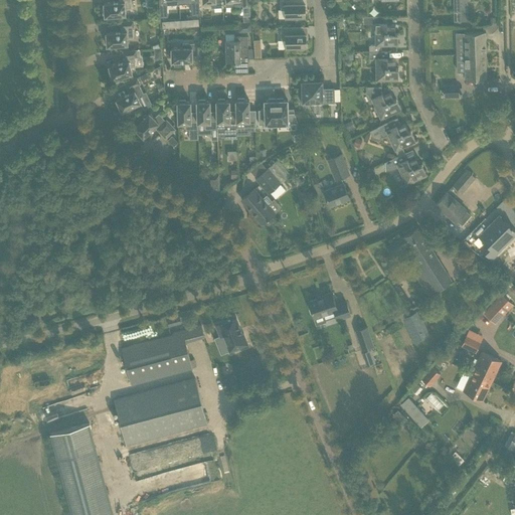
[(105,14),(105,16),(126,14),(125,8),(131,8),(130,0),(118,0),(119,2),(104,3),(104,7),(103,8),(103,14),(105,14)]
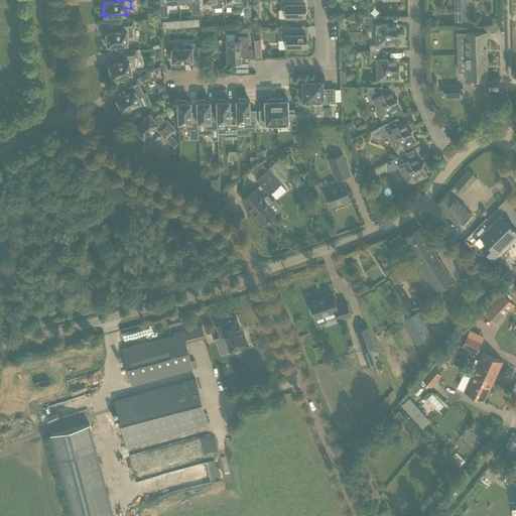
[(179,4),(178,0),(158,0),(160,17),(168,17),(167,5),(179,4)]
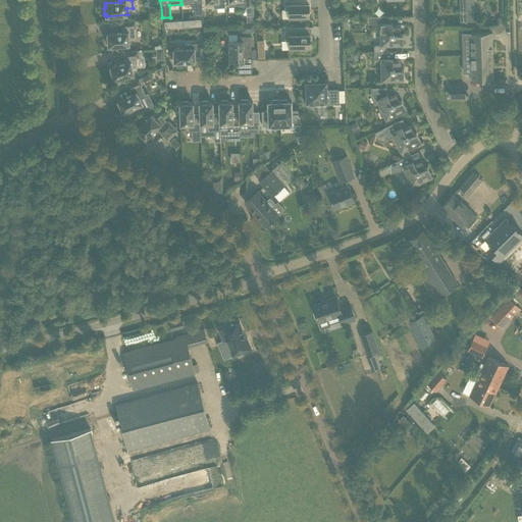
[(180,0),(181,4),(194,3),(195,15),(203,14),(201,0),(180,0)]
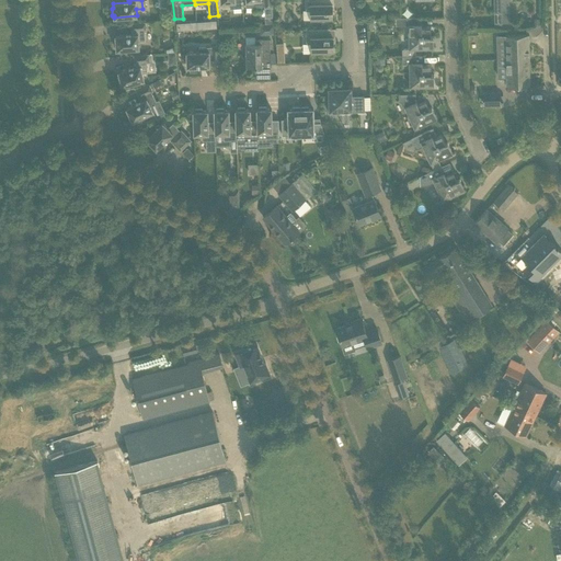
[(334,0),(305,0),(306,11),(310,11),(310,20),(321,20),(322,21),(330,21),(330,19),(333,19),(332,4),(334,4),(334,0)]
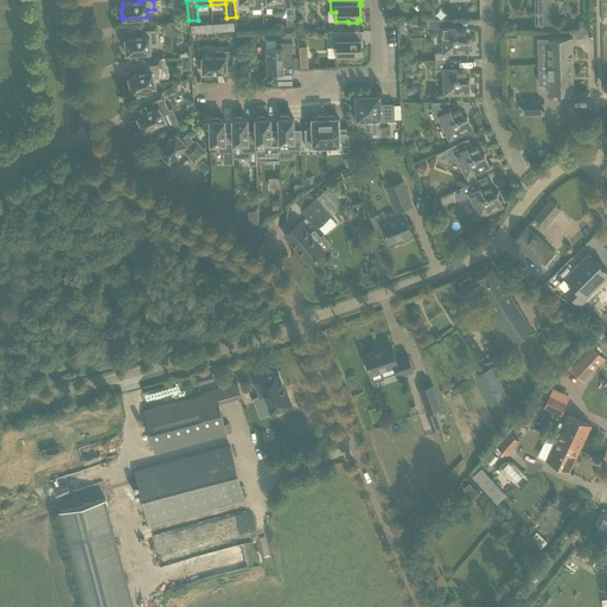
[(455,19),(443,19),(439,19),(439,27),(442,27),(442,53),(470,52),(468,39),(466,39),(465,30),(457,30),(455,19)]
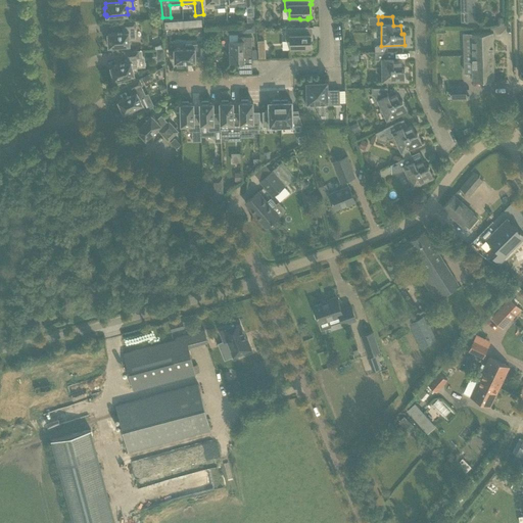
[(106,38),(106,45),(108,44),(108,46),(130,45),(129,39),(135,38),(135,28),(137,28),(136,20),(122,21),(122,29),(123,29),(123,32),(107,33),(108,38),(106,38)]
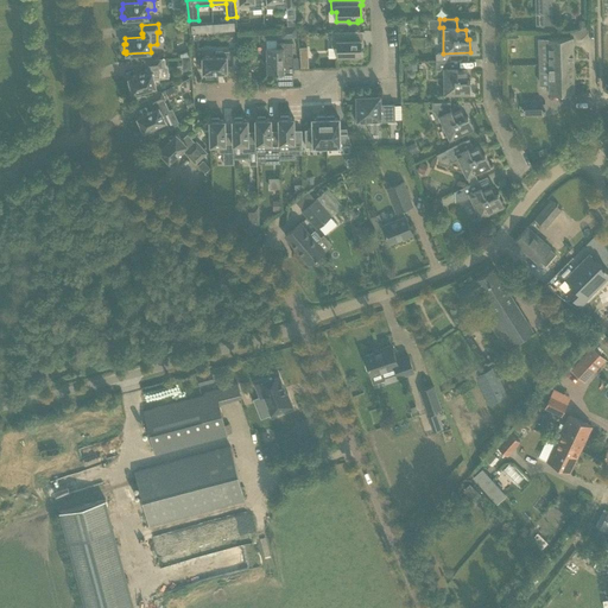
[(282,38),(297,37),(296,27),(282,27),(282,38)]
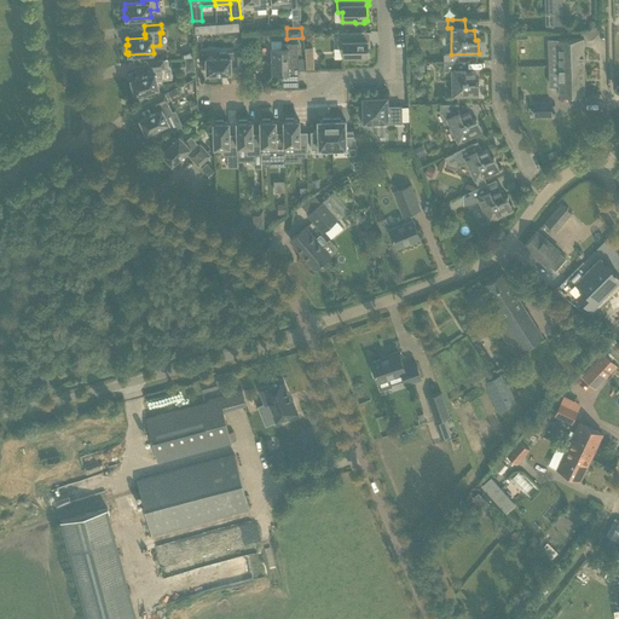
[(370,32),(358,32),(337,33),(337,48),(342,48),(343,58),(356,58),(356,61),(365,59),(365,58),(368,58),(368,41),(370,41),(370,32)]
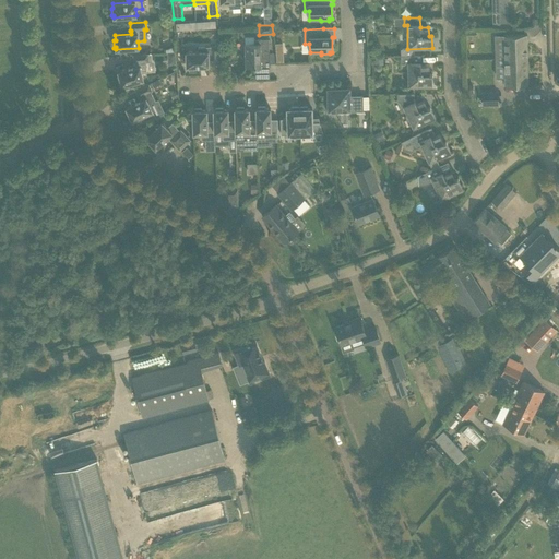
[(526,34),(503,35),(504,59),(526,58),(526,34)]
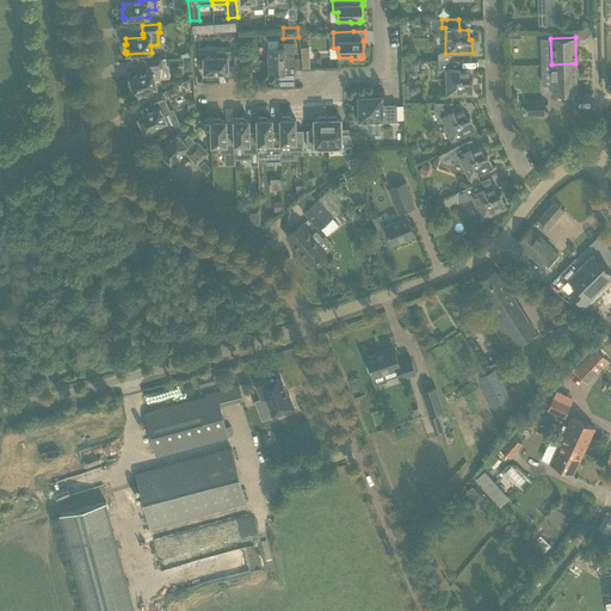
[(295,74),(294,43),(267,43),(269,73),(284,73),(284,75),(295,74)]
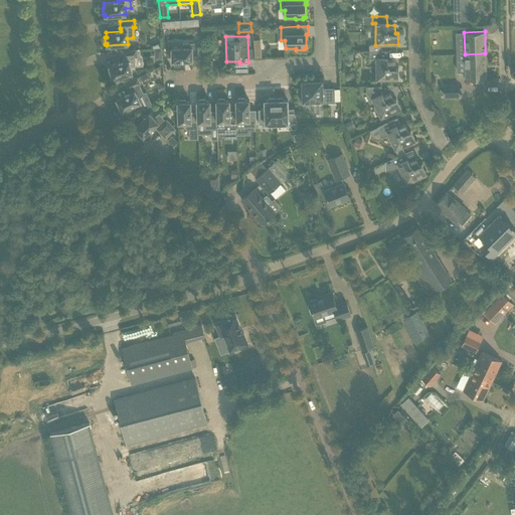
[(201,42),(194,42),(194,43),(182,43),(183,47),(171,47),(172,61),(175,60),(175,62),(182,62),(181,60),(192,60),(192,55),(194,55),(194,56),(201,55),(201,42)]
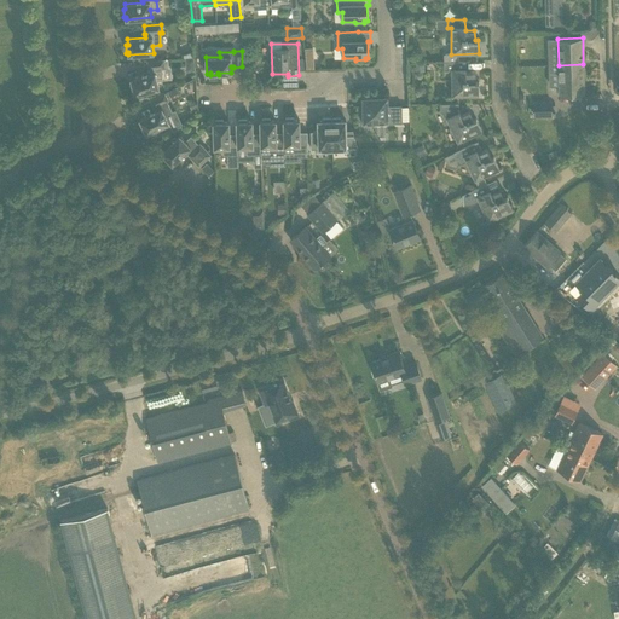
[(165,68),(165,59),(146,61),(148,69),(149,74),(131,79),(132,85),(131,85),(132,93),(134,92),(134,94),(158,87),(157,81),(163,79),(162,68),(165,68)]
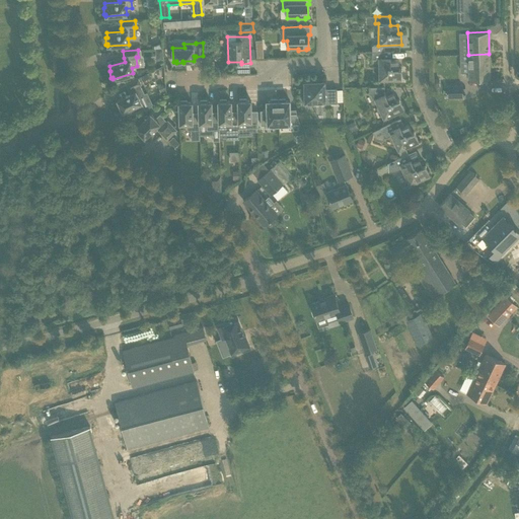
[(390,52),(380,52),(372,52),(372,59),(379,59),(379,81),(391,80),(401,80),(401,68),(398,69),(398,61),(390,61),(390,52)]
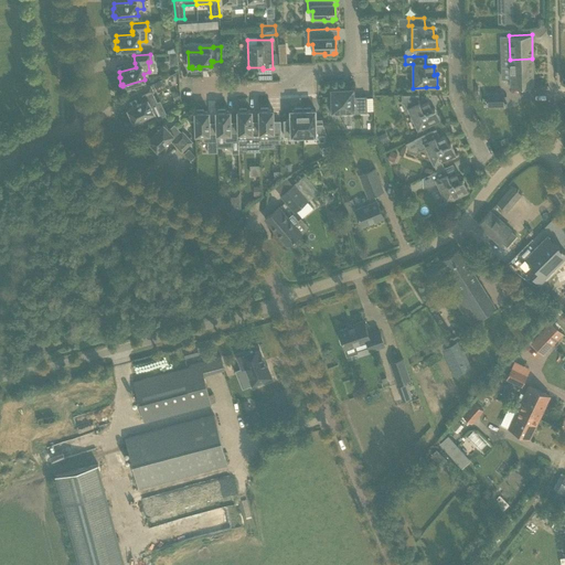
[(532,59),(510,60),(510,77),(510,86),(533,86),(532,59)]
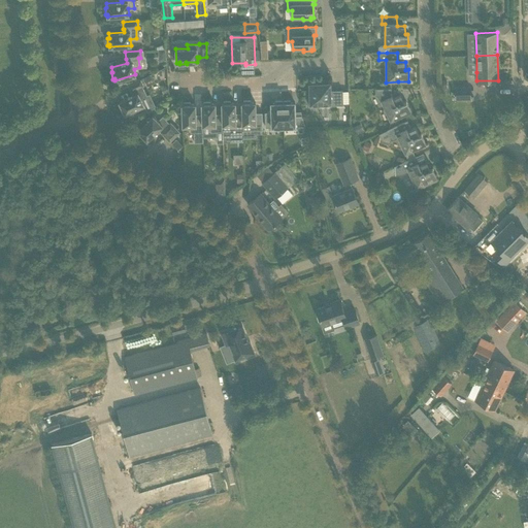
[(133,95),(119,101),(121,106),(120,106),(123,112),(124,112),(125,113),(134,109),(135,110),(141,107),(140,106),(143,105),(147,112),(155,106),(149,94),(146,95),(142,87),(144,86),(141,79),(128,86),(131,92),(132,92),(133,95)]
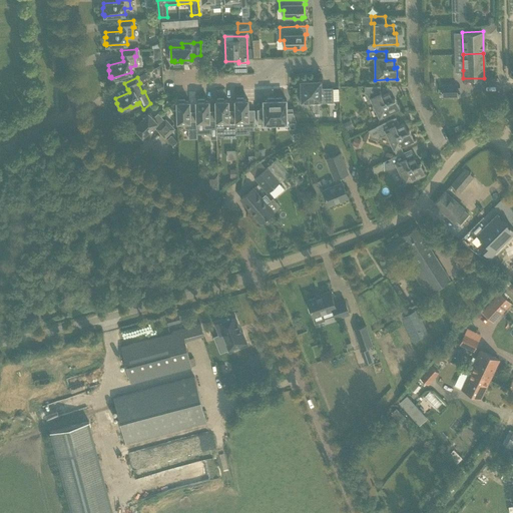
[(321,80),(300,81),(300,82),(301,82),(301,92),(302,97),(301,97),(301,102),(300,102),(300,103),(313,102),(313,101),(321,101),(321,102),(334,102),(334,97),(333,87),(332,87),(332,88),(321,88),(321,80)]
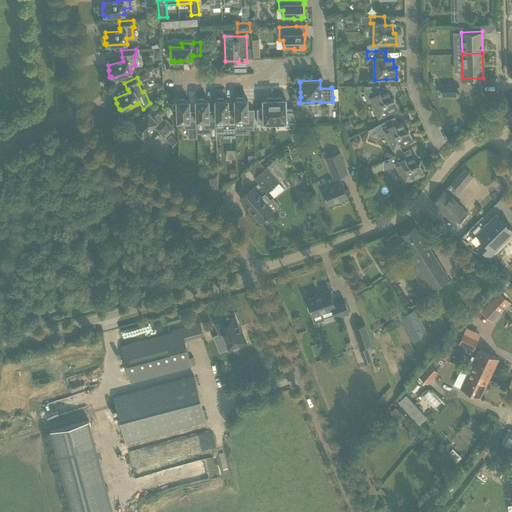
[(457,96),(456,85),(440,85),(441,96),(457,96)]
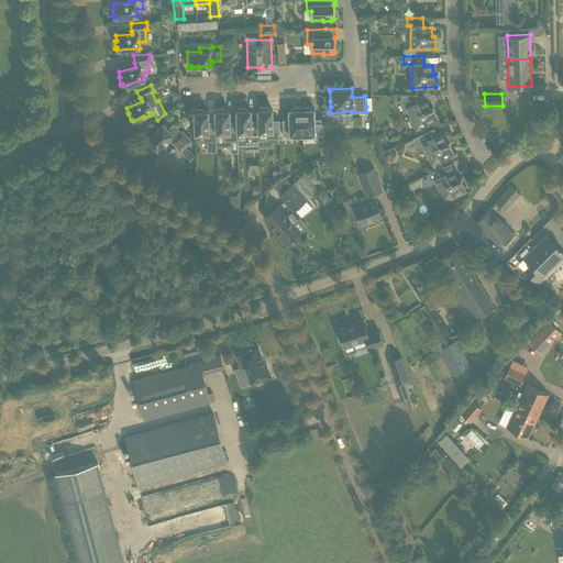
[(417,95),(406,95),(400,95),(400,102),(404,102),(417,130),(439,120),(433,108),(430,109),(427,101),(419,105),(417,100),(417,95)]
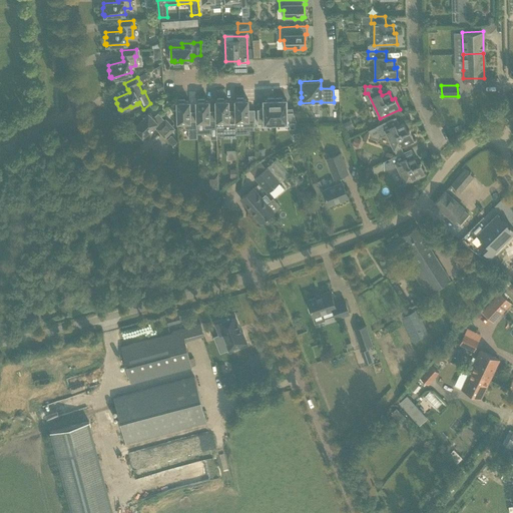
[(282,97),(275,98),(276,122),(296,122),(294,112),(287,112),(286,99),(282,99),(282,97)]
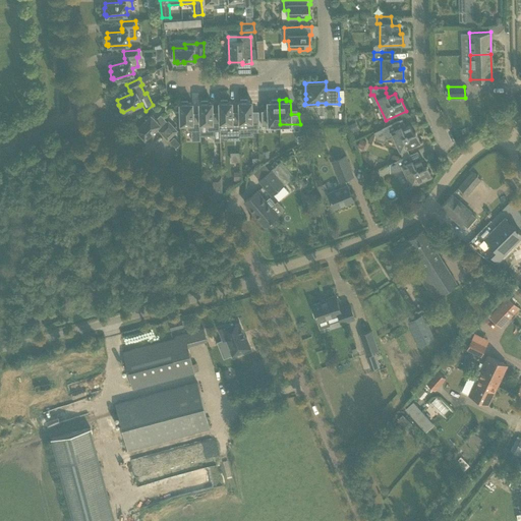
[(232,116),(232,112),(232,102),(227,102),(227,100),(221,100),(221,102),(219,102),(219,116),(220,129),(227,129),(227,132),(240,132),(239,129),(239,115),(232,116)]
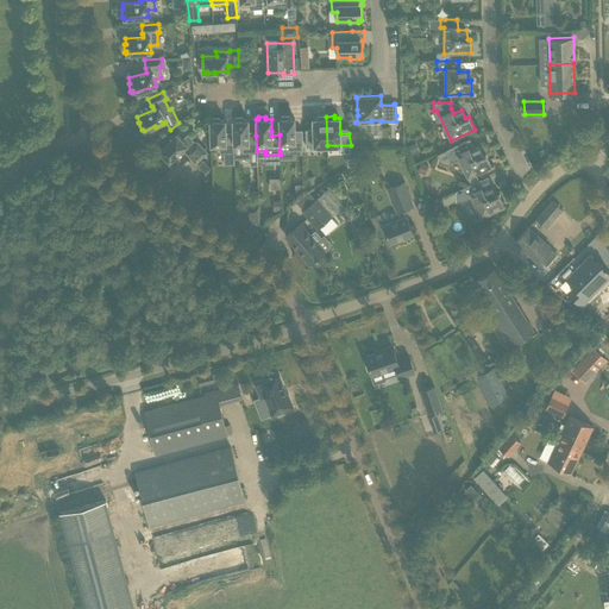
[(295,135),(295,130),(295,118),(289,118),(289,117),(281,117),(281,119),(278,119),(280,135),(280,151),(303,150),(302,130),(302,135),(295,135)]
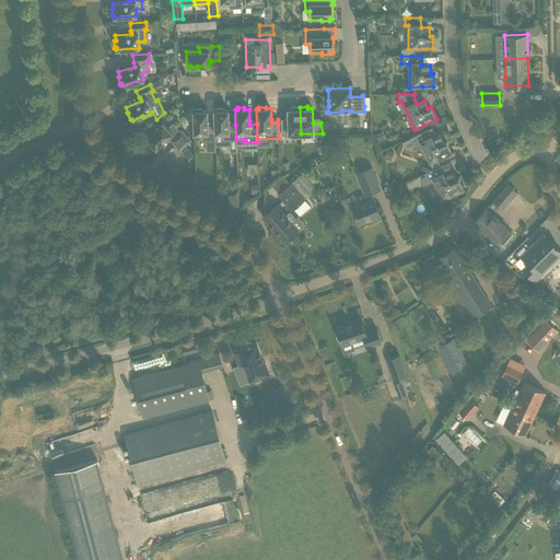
[(301,133),(300,107),(292,107),(292,109),(288,109),(288,118),(281,119),(281,135),(301,133)]
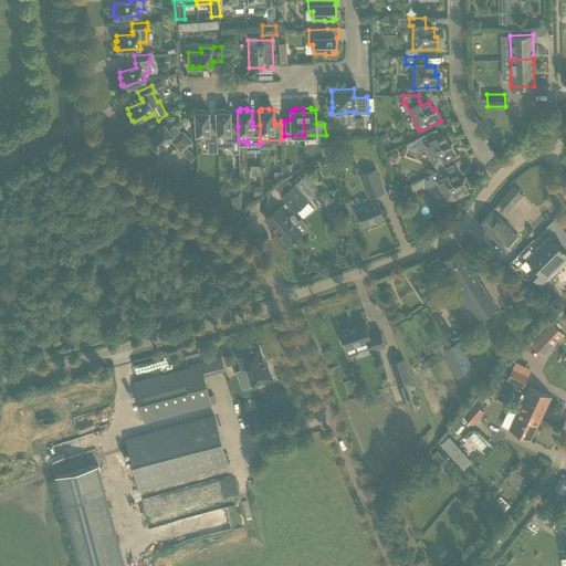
[(210,127),(210,123),(209,112),(205,112),(205,109),(197,111),(197,112),(195,112),(196,135),(203,135),(203,142),(218,142),(218,135),(217,135),(217,127),(210,127)]
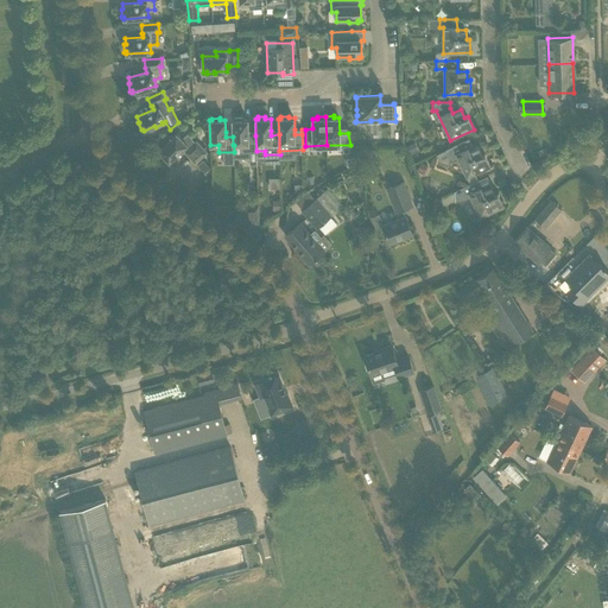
[(248,135),(248,131),(248,119),(242,120),(242,118),(234,118),(234,120),(232,120),(233,137),(233,145),(234,145),(242,144),(242,152),(257,151),(255,135),(248,135)]
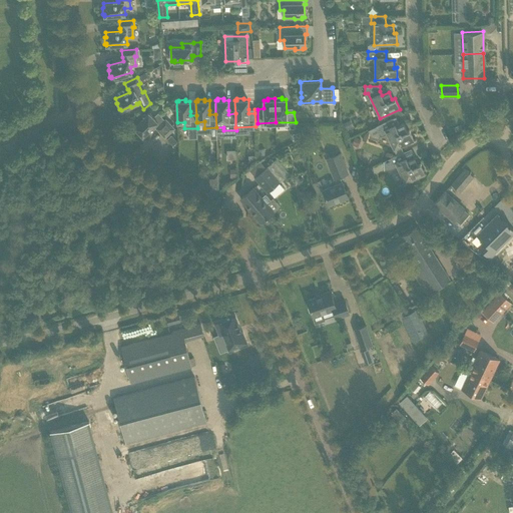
[(165,138),(175,128),(165,118),(164,119),(158,113),(153,117),(148,112),(145,115),(144,114),(139,118),(140,119),(133,126),(134,127),(133,128),(138,133),(139,132),(142,136),(153,125),(156,127),(155,128),(165,138)]
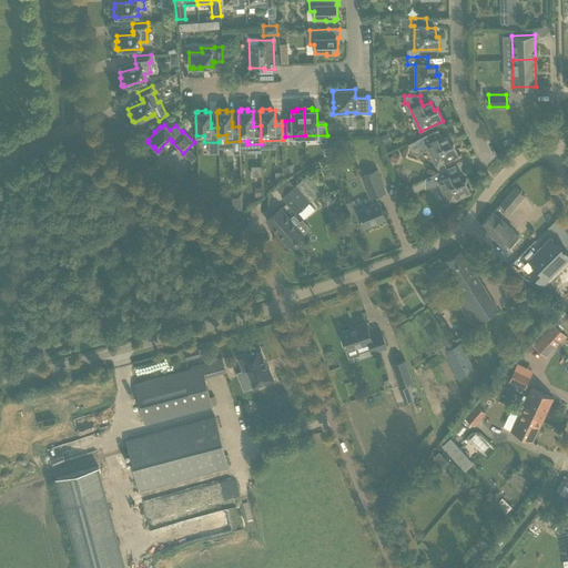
[(428,134),(416,140),(421,150),(422,151),(428,148),(436,165),(444,162),(448,160),(458,155),(453,144),(450,145),(447,137),(443,139),(438,130),(428,134)]
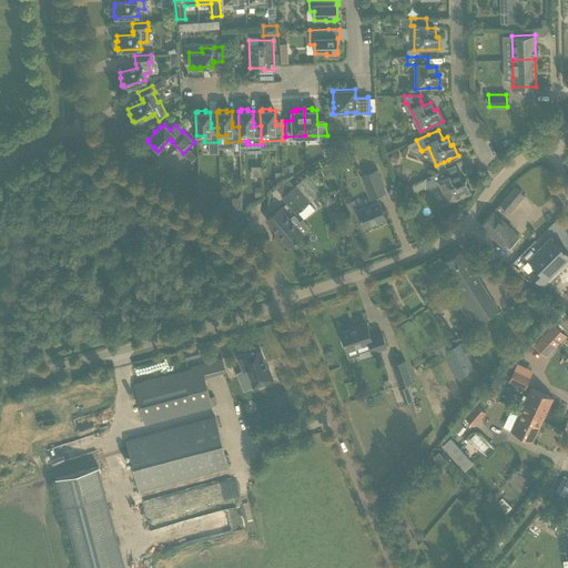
[(387,132),(379,137),(383,143),(391,140),(387,132)]
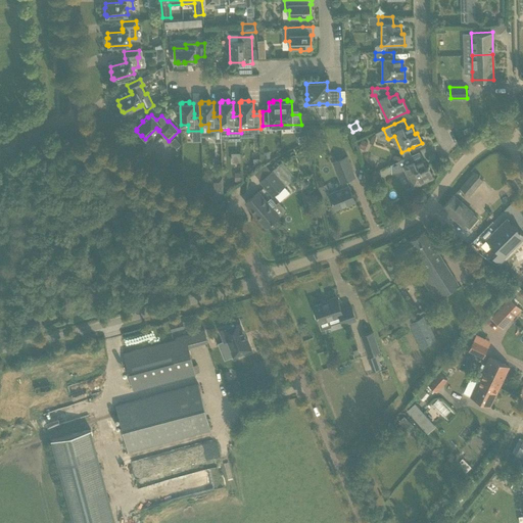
[(180,145),(174,139),(171,142),(176,148),(180,145)]
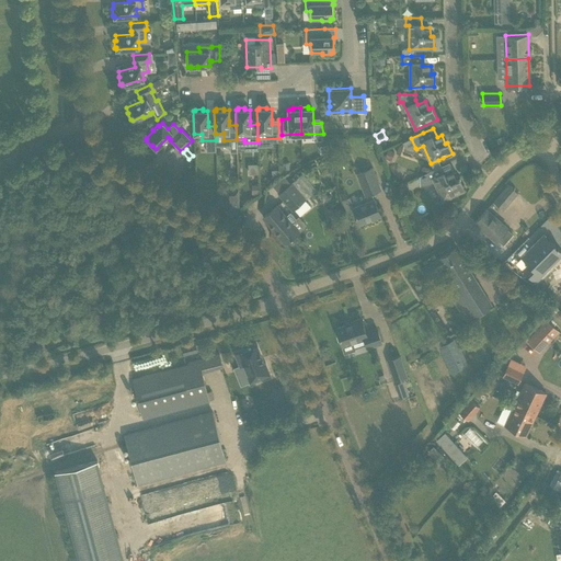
[(388,150),(385,158),(390,161),(395,152),(388,150)]
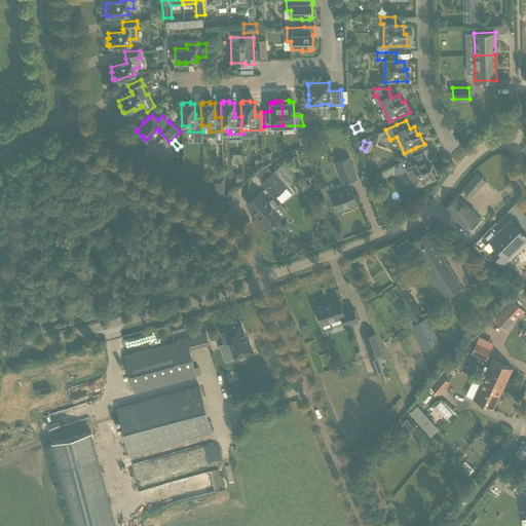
[(400,162),(392,165),(393,174),(398,174),(403,173),(407,171),(411,179),(415,188),(436,179),(430,167),(428,168),(427,166),(425,161),(424,161),(417,164),(413,156),(406,159),(404,160),(400,162)]
